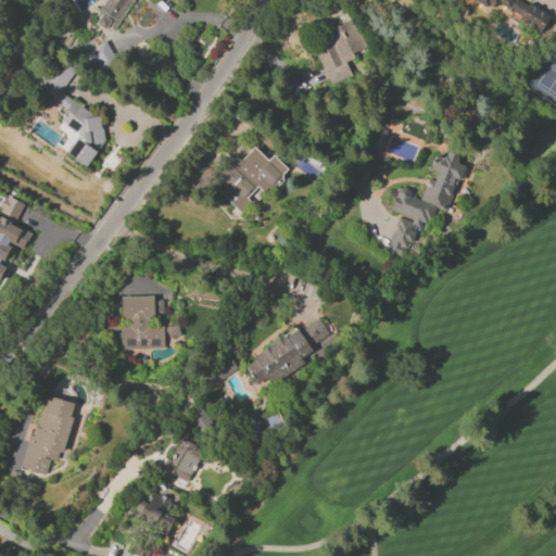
[(133,0),(113,32),(106,27),(104,30),(96,24),(102,15),(111,21),(113,17),(100,9),(105,0),(133,0)]
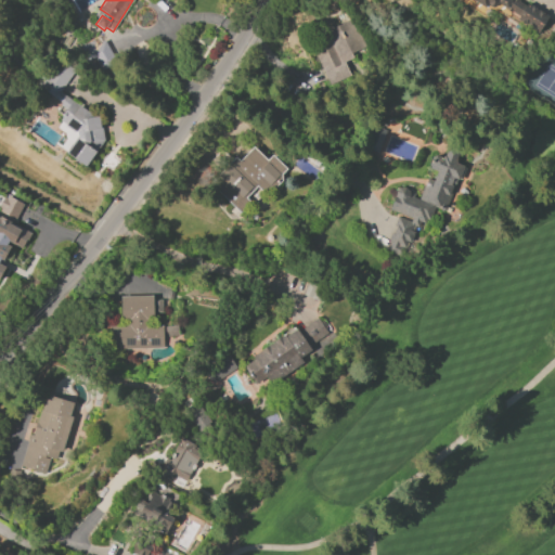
[(547,17),(538,34),(530,29),(530,27),(518,20),(517,22),(505,14),(507,11),(497,4),(493,10),(487,5),(486,8),(472,0),(512,0),(514,1),(514,0),(518,0),(526,4),(527,3),(534,8),(533,9),(534,10),(536,9),(542,13),(542,14),(547,17)]
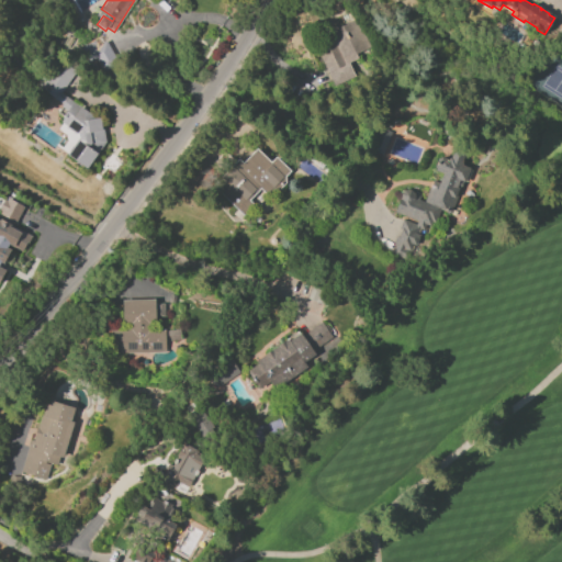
[(358,19),(371,47),(356,55),(358,59),(349,64),(353,72),(333,82),(318,53),(328,48),(322,35),(358,19)]
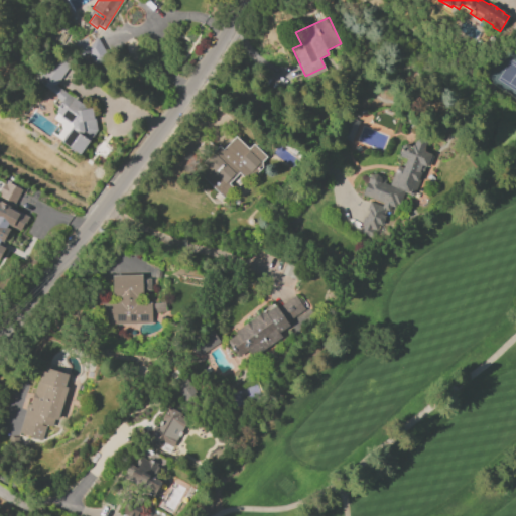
[(98,37),(106,52),(92,60),(81,41),(89,37),(91,41),(98,37)]
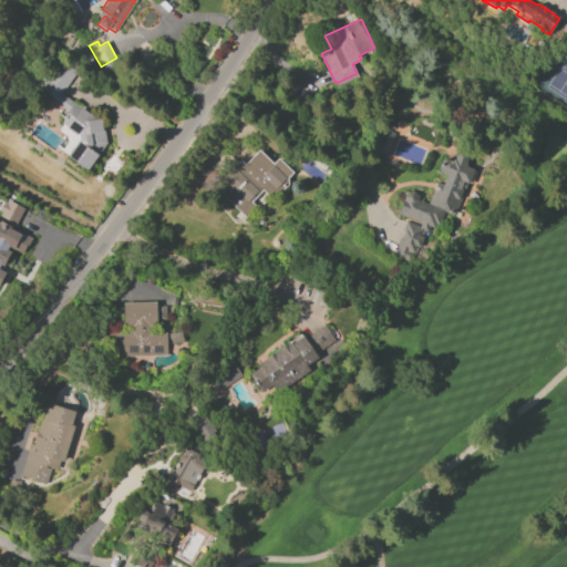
[(94,120),(101,119),(103,130),(104,130),(106,142),(105,145),(88,171),(68,156),(69,155),(62,151),(70,138),(59,131),(63,124),(62,123),(64,120),(62,119),(68,112),(61,107),(63,106),(41,91),(62,61),(78,72),(62,93),(93,116),(94,120)]
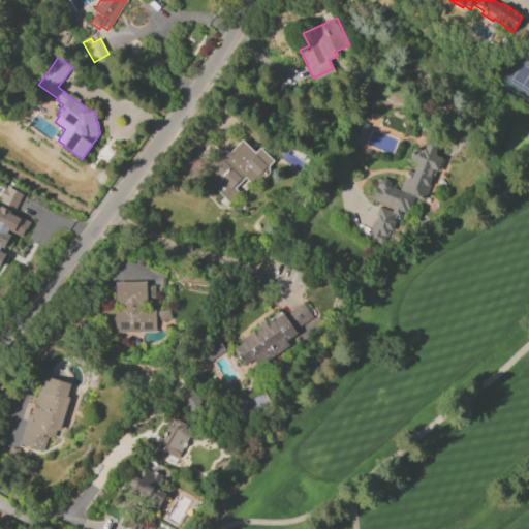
[(256,179),(251,184),(245,178),(235,189),(241,195),(231,206),(200,176),(225,150),(228,154),(242,141),(254,153),(259,148),(274,160),(268,166),(269,172),(261,179),(256,179)]
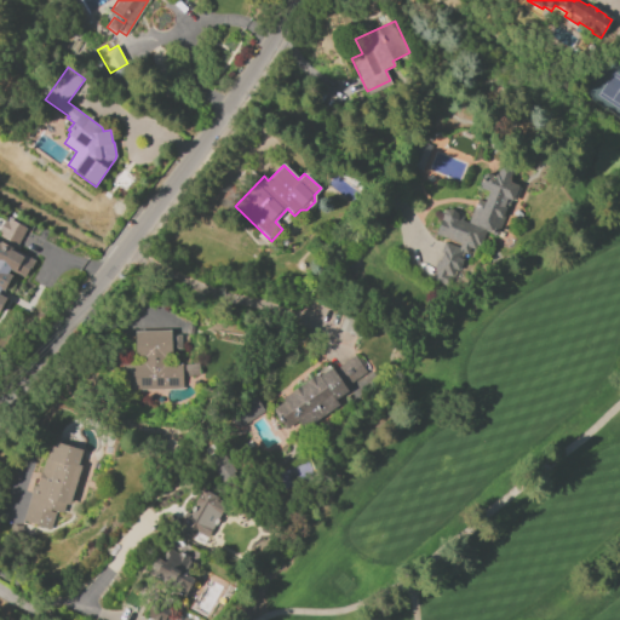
[(441,259),(443,253),(441,252),(446,239),(435,234),(437,230),(436,229),(440,219),(441,220),(445,212),(447,210),(449,210),(452,210),(455,211),(457,213),(458,216),(457,219),(469,224),(476,205),(482,207),(488,191),(481,189),(487,173),(494,177),(495,174),(497,174),(500,165),(514,170),(509,181),(511,181),(510,183),(518,187),(512,200),(507,199),(504,207),(507,208),(497,234),(488,230),(478,252),(460,245),(455,257),(463,259),(459,269),(448,265),(454,279),(443,283),(437,271),(436,273),(432,262),(441,259)]
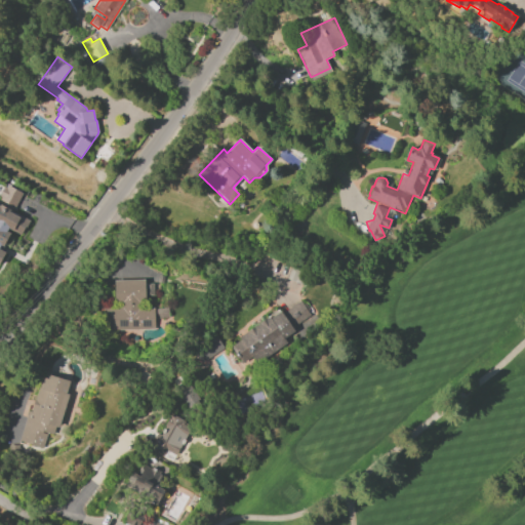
[(21,193),(5,185),(0,194),(0,200),(13,207),(21,193)]
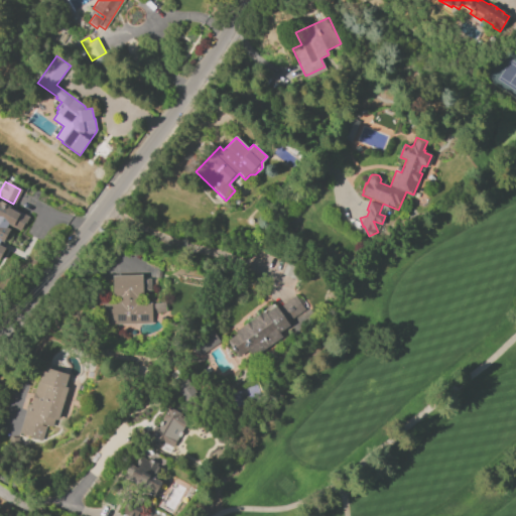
[(0,205),(26,218),(19,234),(2,226),(0,229),(0,238),(2,239),(0,243),(0,205)]
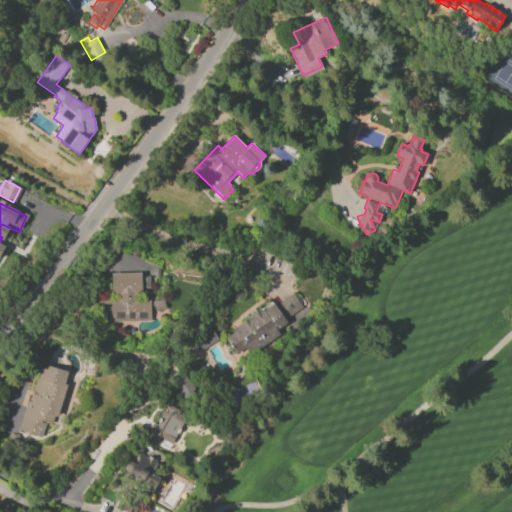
[(117,300),(117,295),(112,295),(111,273),(142,272),(142,294),(136,294),(136,301),(150,301),(150,321),(103,323),(102,301),(117,300)]
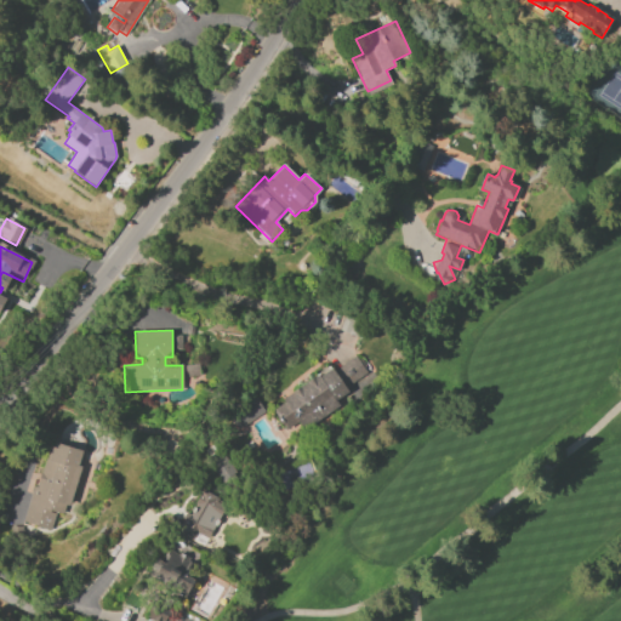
[(332,369),(334,371),(355,355),(368,372),(346,388),(348,392),(336,400),(340,405),(305,429),(298,422),(286,431),(273,411),(285,403),(283,399),(292,393),(292,392),(301,386),(301,387),(307,383),(306,382),(315,376),(319,375),(320,376),(332,369)]
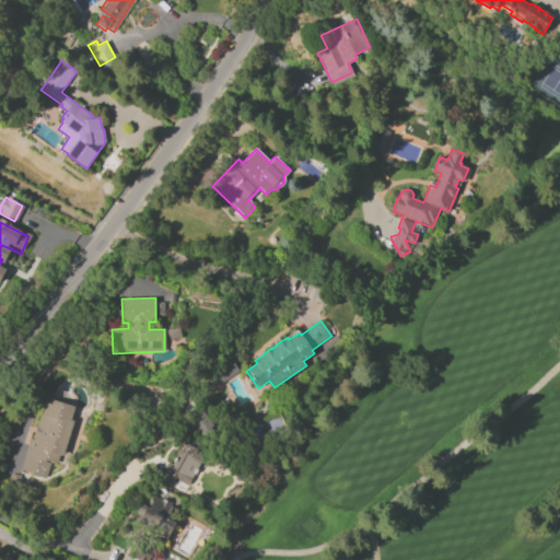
[(45,403),(49,404),(50,399),(74,407),(70,419),(73,420),(62,456),(59,455),(56,464),(50,463),(45,479),(37,477),(38,475),(21,470),(30,439),(34,440),(45,403)]
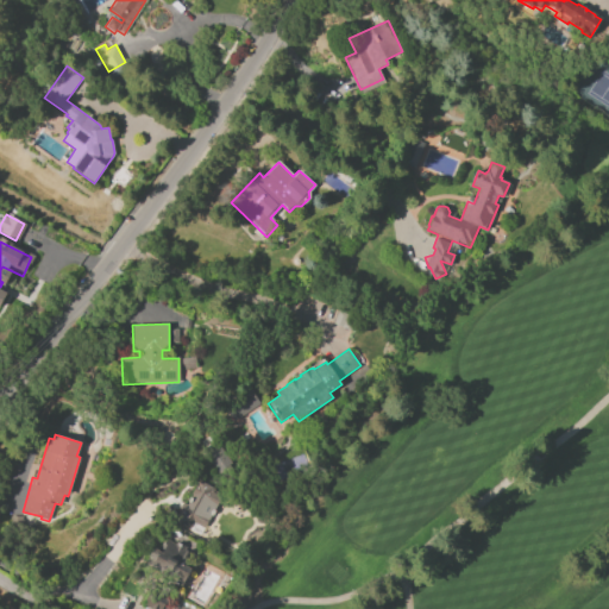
[(173,522),(201,534),(219,491),(195,482),(186,504),(181,502),(173,522)]
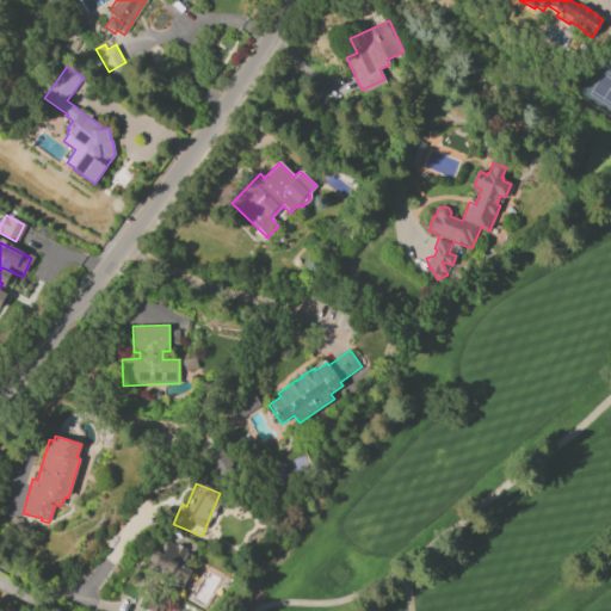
[(187,575),(180,590),(149,573),(158,559),(166,563),(168,559),(177,563),(174,568),(187,575)]
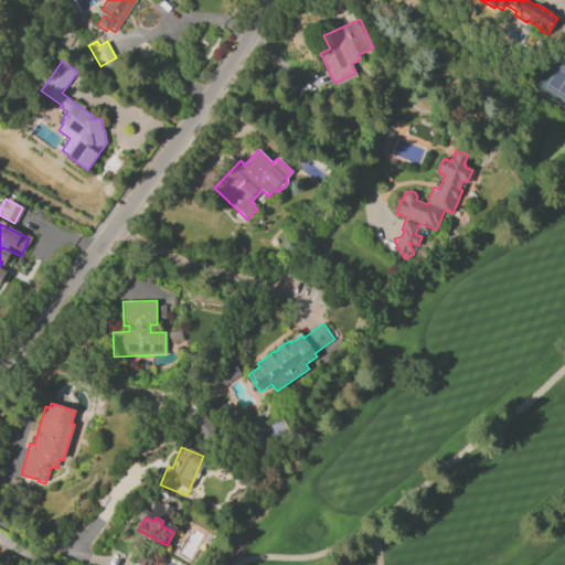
[(152,562),(150,564),(140,564),(131,560),(137,552),(152,562)]
